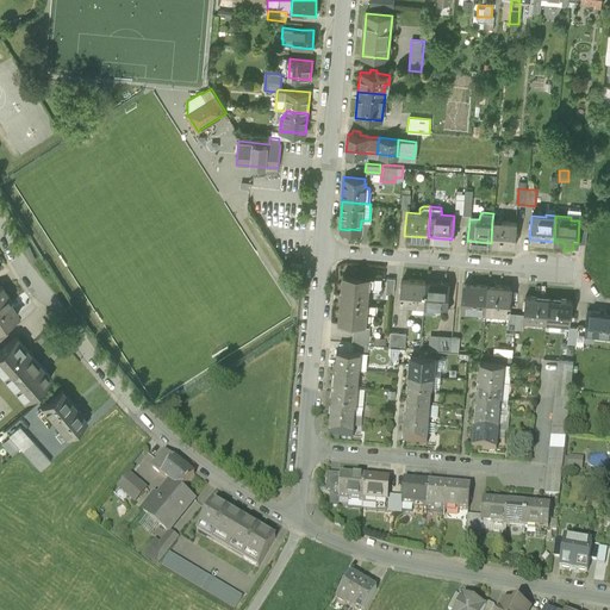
[(517,223),(492,221),(491,243),(515,246),(517,223)]
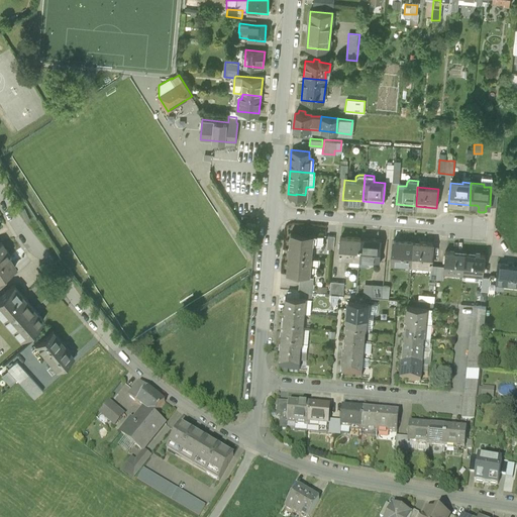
[(498,188),(491,187),(490,205),(497,206),(498,188)]
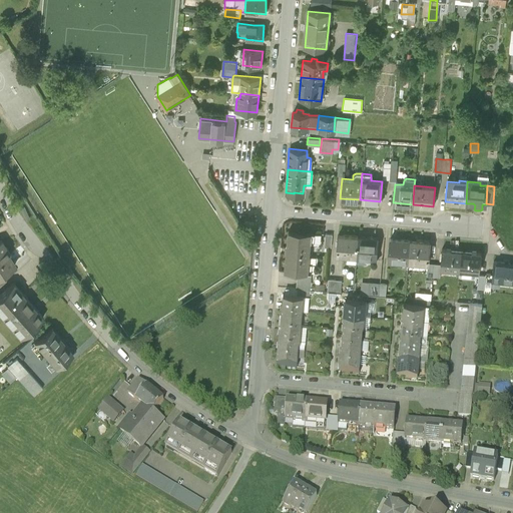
[(21,207),(26,218),(29,217),(23,206),(21,207)]
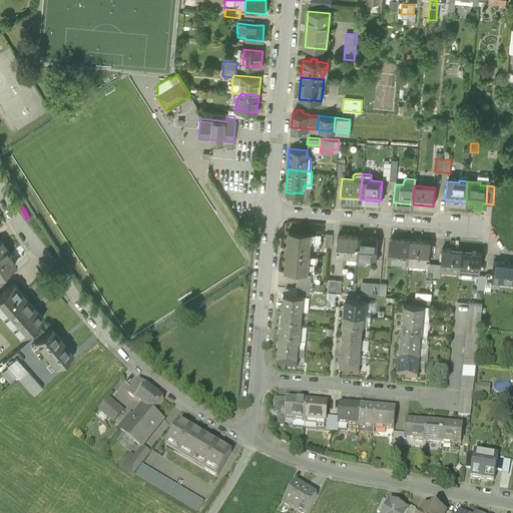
[(311,273),(311,272),(307,272),(308,263),(315,264),(316,255),(309,254),(310,240),(317,241),(318,232),(315,232),(315,231),(289,229),(285,270),(298,271),(311,273)]
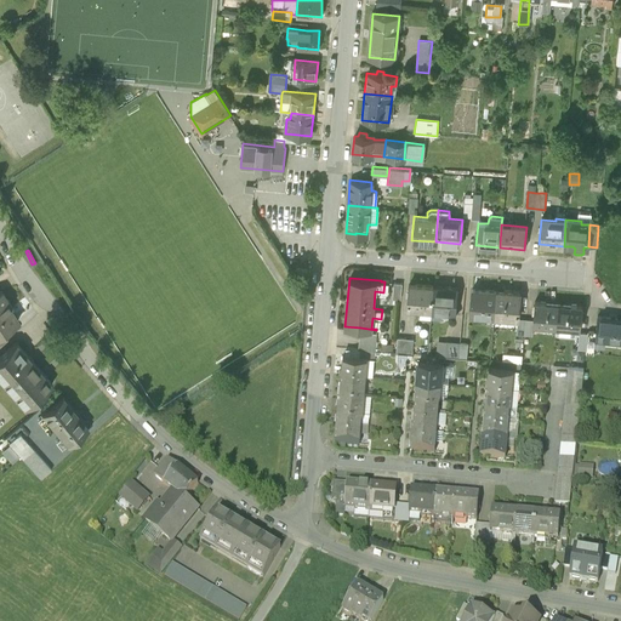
[(408,308),(431,309),(432,285),(415,284),(415,285),(409,284),(408,308)]
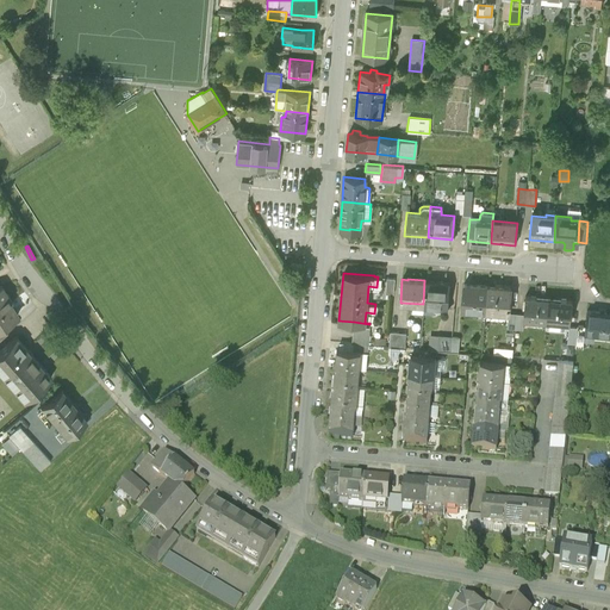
[(449,282),(424,280),(423,304),(422,311),(433,312),(434,305),(448,306),(449,282)]
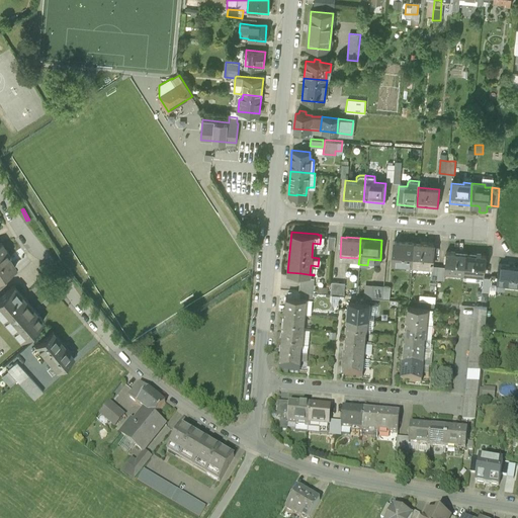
[(392,262),(412,264),(414,243),(394,241),(392,262)]
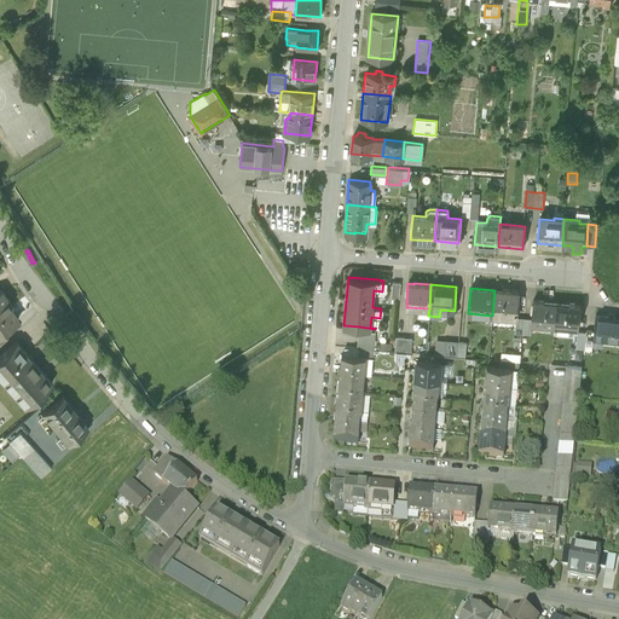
[(0,290),(0,312),(10,306),(11,305),(11,304),(7,299),(1,290),(0,290)]
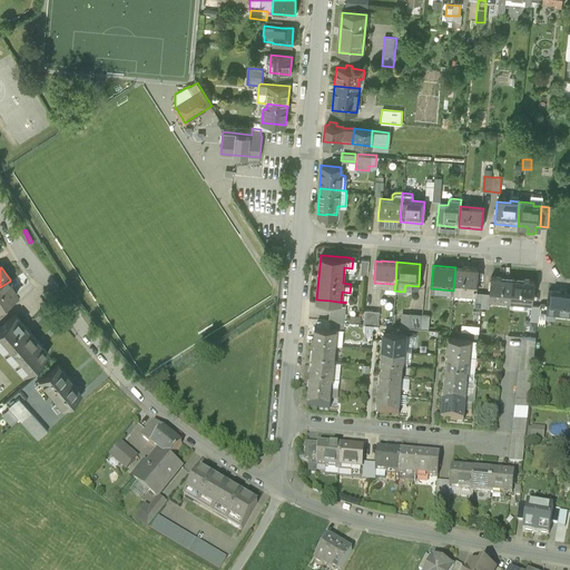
[(478,269),(455,267),(453,291),(475,293),(477,293),(478,269)]
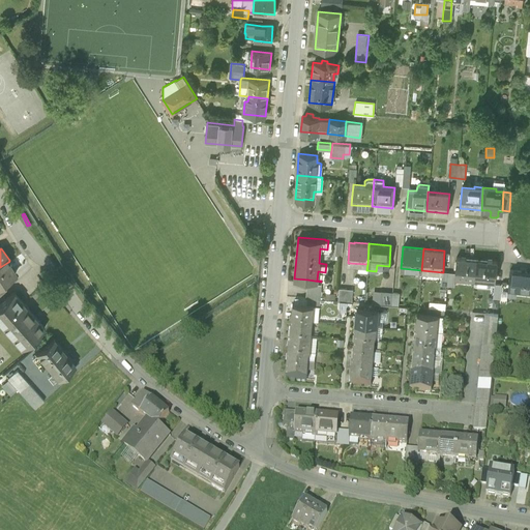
[(463,278),(475,280),(477,260),(467,260),(467,259),(457,258),(454,273),(454,277),(455,277),(463,278)]
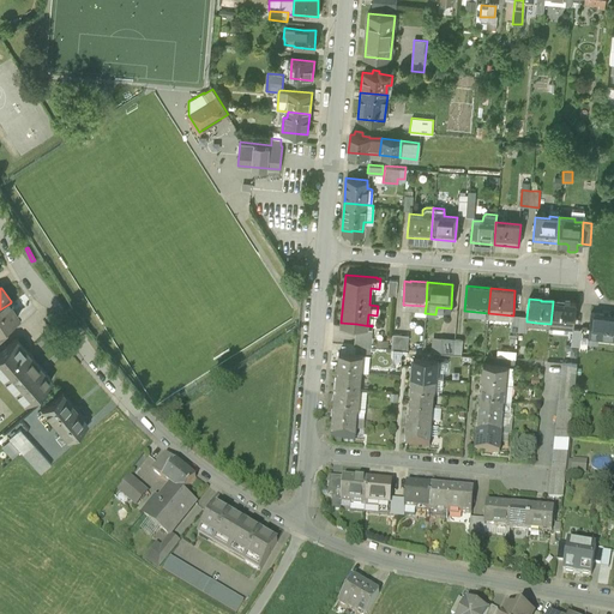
[(564,302),(553,301),(551,324),(564,325),(565,324),(573,325),(576,302),(564,301),(564,302)]
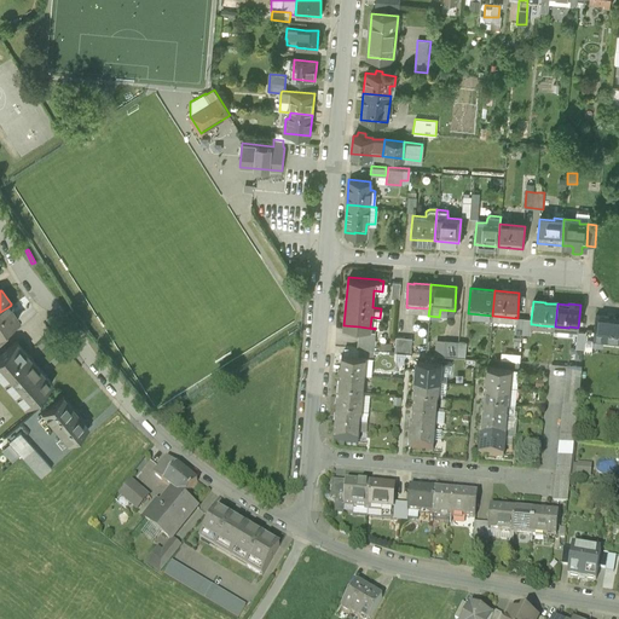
[(18,319),(10,306),(0,312),(0,330),(3,329),(18,319)]
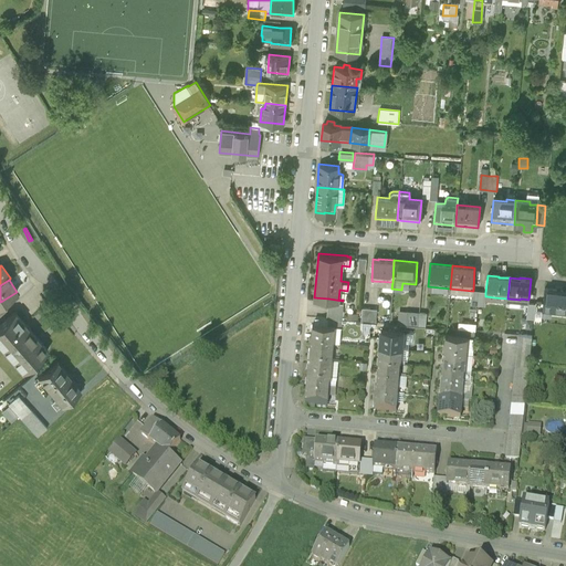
[(552,317),(552,311),(565,312),(565,290),(544,289),(543,303),(542,310),(543,311),(542,317),(552,317)]
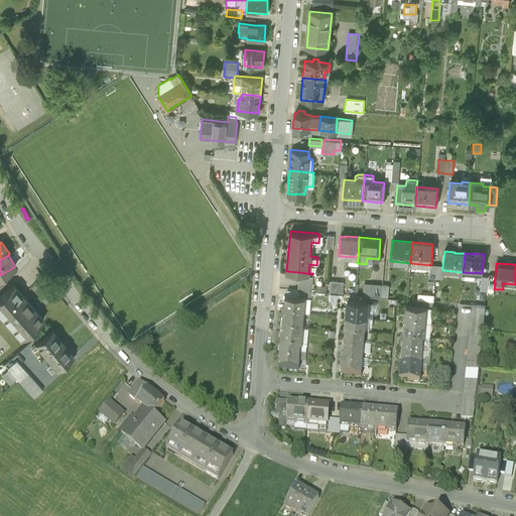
[(430,265),(429,278),(433,279),(442,280),(443,270),(442,270),(442,266),(431,265),(430,265)]
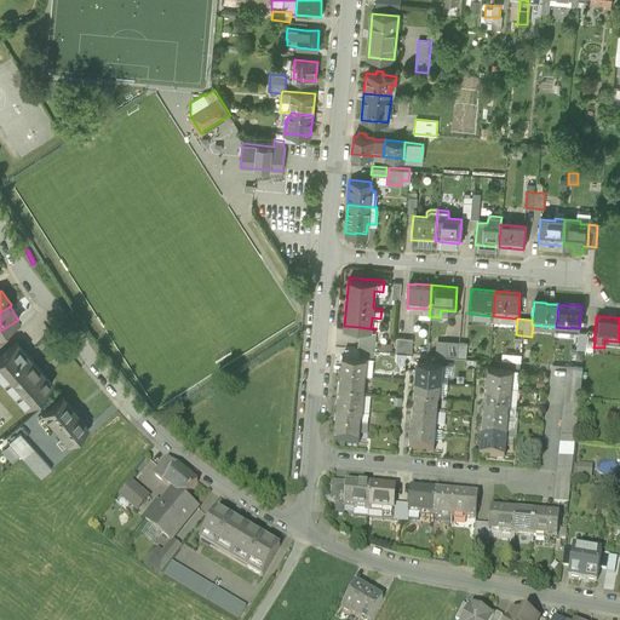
[(374,350),(375,329),(360,327),(359,348),(374,350)]
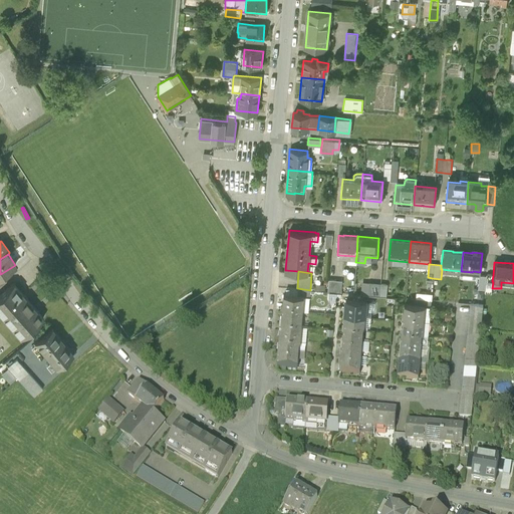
[(486,275),(486,276),(484,290),(484,293),(492,294),(492,288),(493,282),(492,281),(493,275),(486,275)]
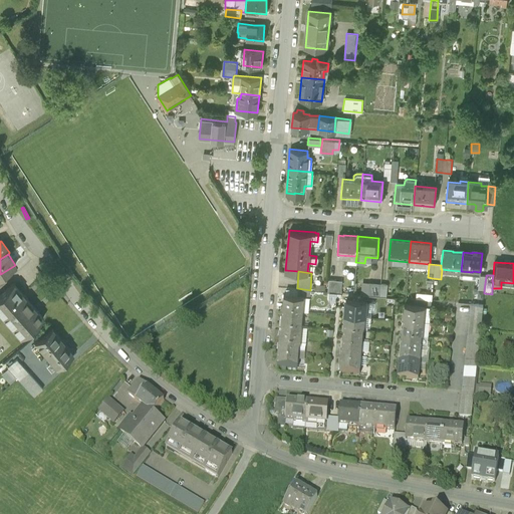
[(340,292),(341,280),(328,279),(327,291),(340,292)]
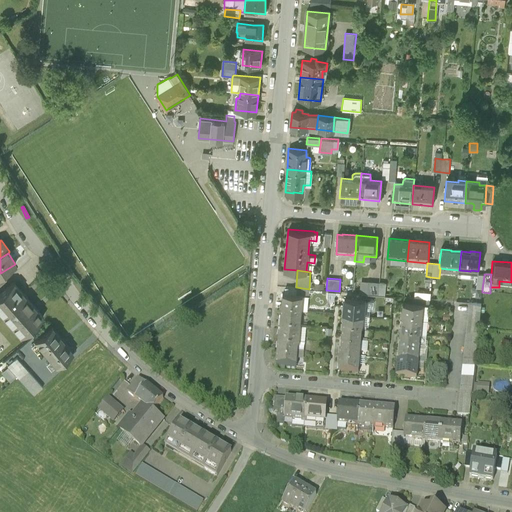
[(12,281),(0,291),(0,308),(3,312),(0,314),(1,315),(3,313),(12,323),(10,325),(11,326),(13,324),(21,333),(19,335),(20,336),(43,316),(12,281)]
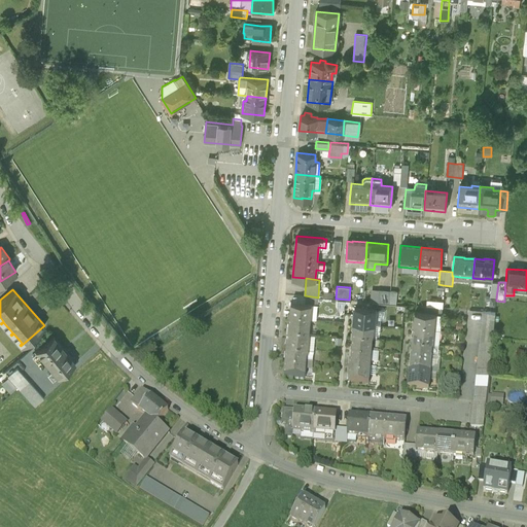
[(396,304),(397,291),(372,289),(371,302),(396,304)]
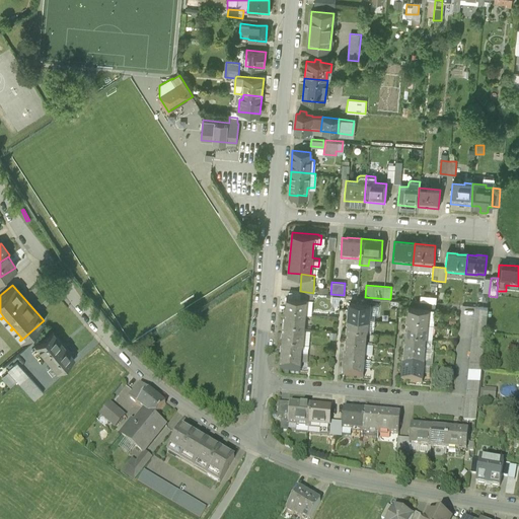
[(286,297),(285,311),(305,313),(306,299),(286,297)]
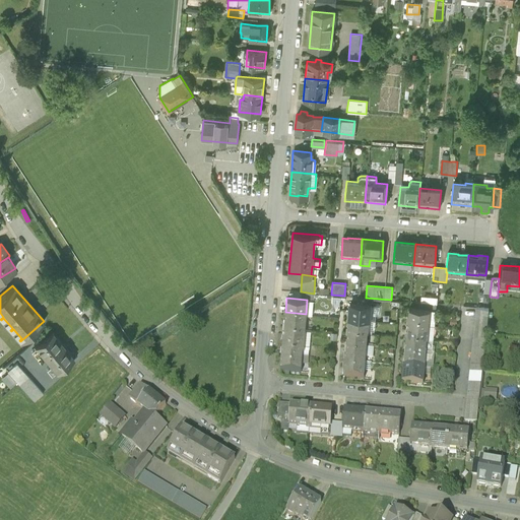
[(349,303),(348,318),(369,320),(370,304),(349,303)]
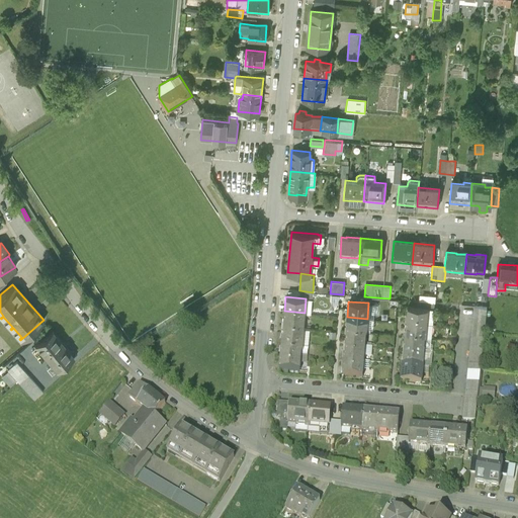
[(487,307),(475,306),(462,420),(475,421),(487,307)]
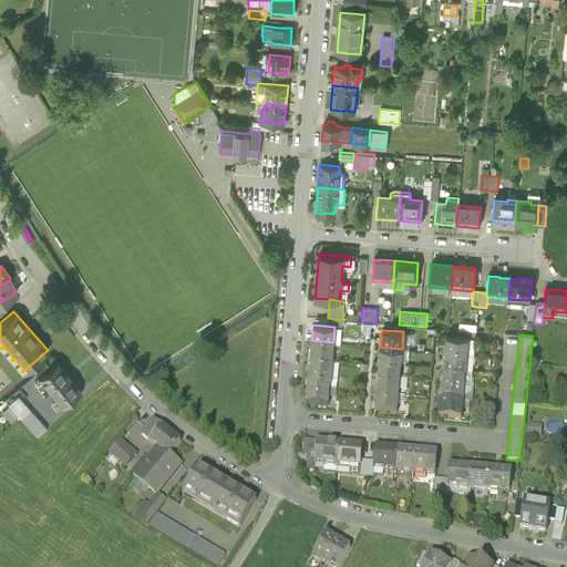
[(446,336),(444,352),(466,354),(468,337),(446,336)]
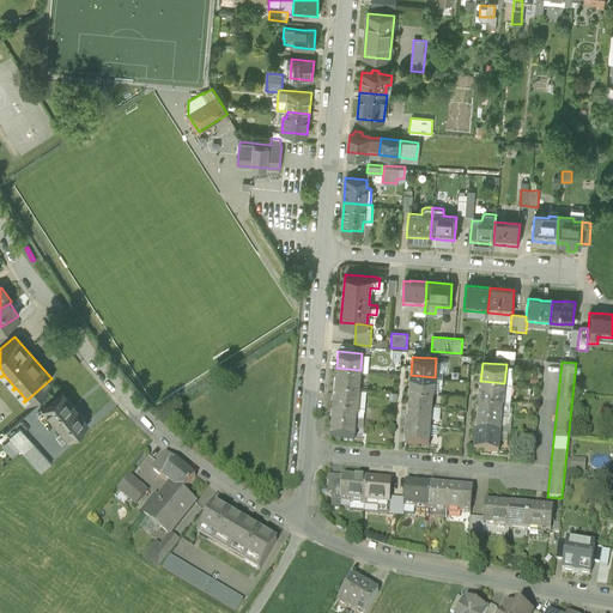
[(337,368),(335,386),(359,388),(360,370),(337,368)]
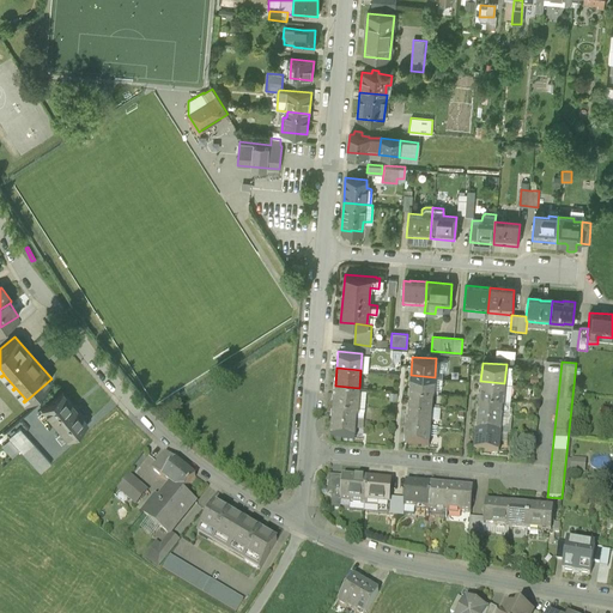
[(411,375),(410,393),(434,394),(435,377),(411,375)]
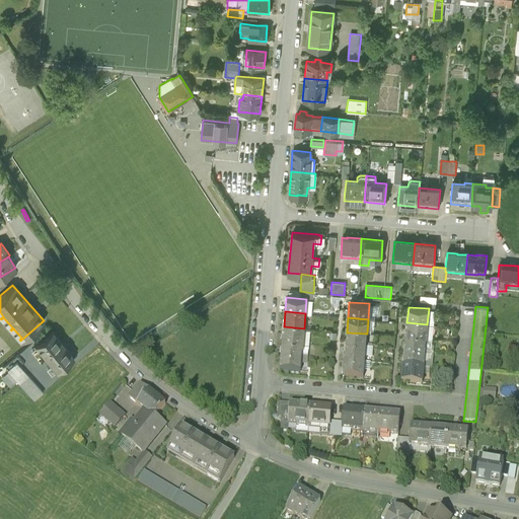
[(406,322),(405,338),(426,340),(427,324),(406,322)]
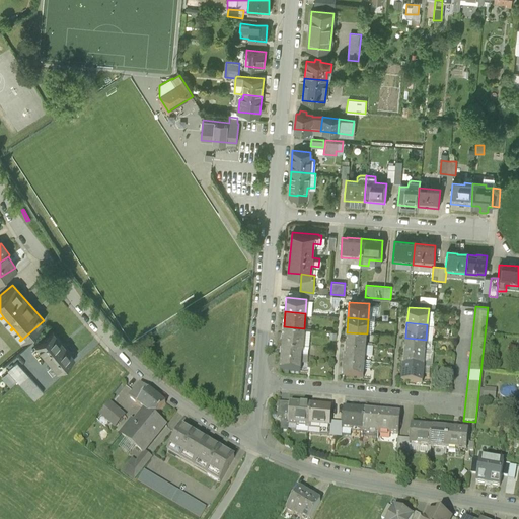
[(284,326),(283,342),(303,344),(304,328),(284,326)]
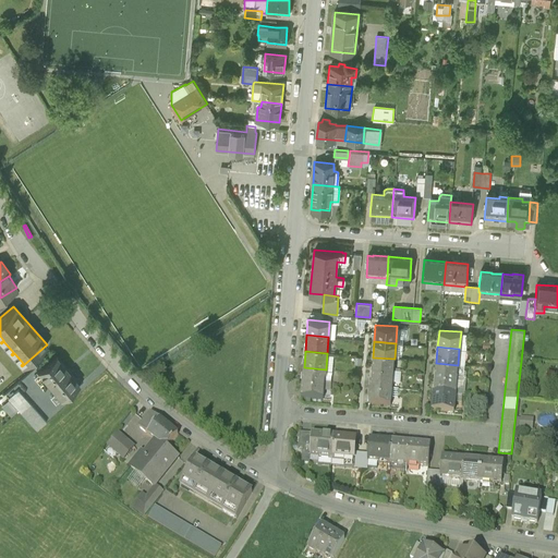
[(61,399),(79,384),(56,355),(37,370),(61,399)]
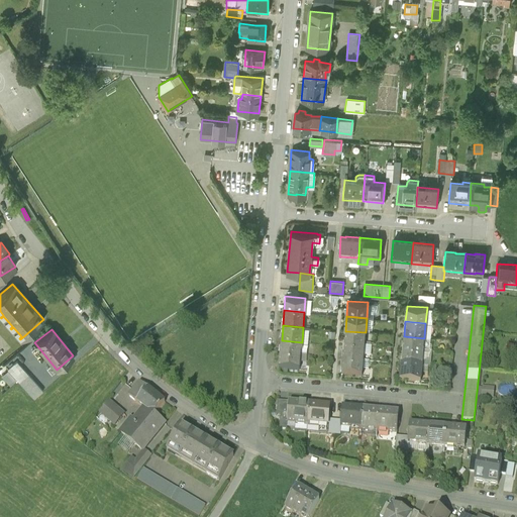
[(345,331),(344,345),(365,347),(366,332),(345,331)]
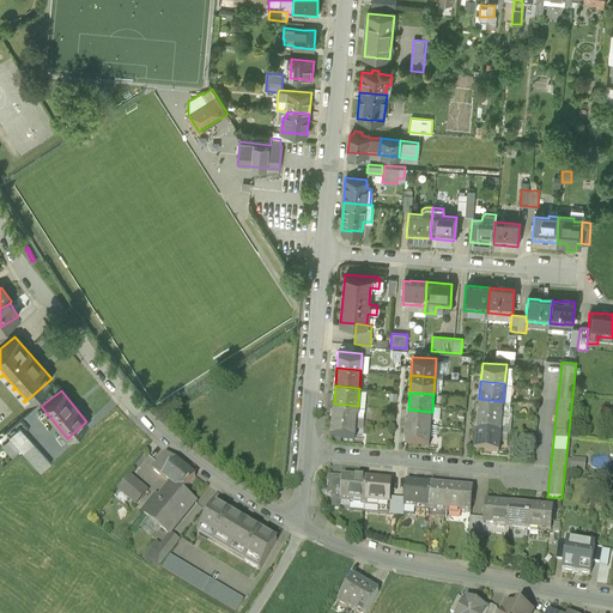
[(479,399),(478,416),(502,418),(503,401),(479,399)]
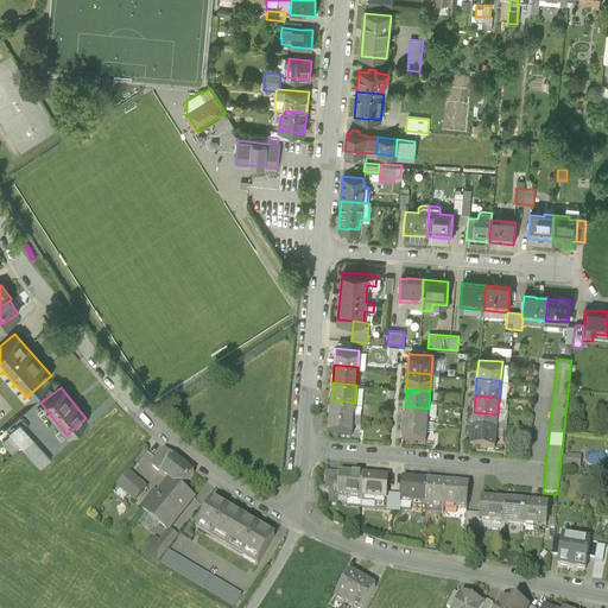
[(331,400),(329,418),(353,419),(355,403),(331,400)]
